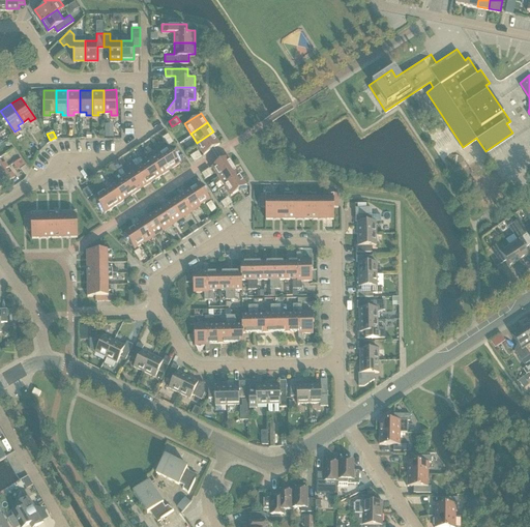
[(173,140),(168,132),(163,135),(168,143),(173,140)]
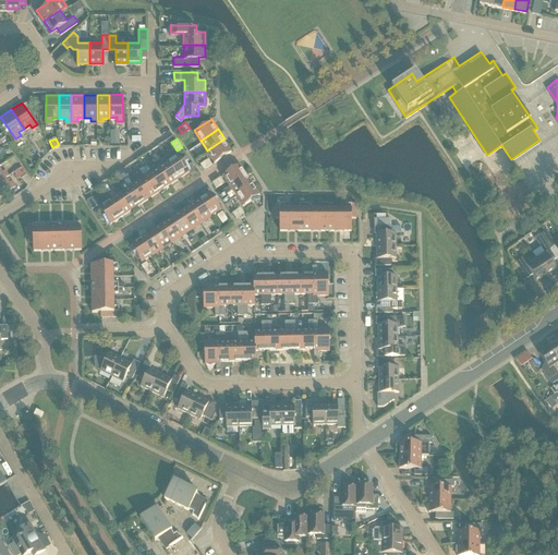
[(231,149),(225,139),(207,151),(214,160),(231,149)]
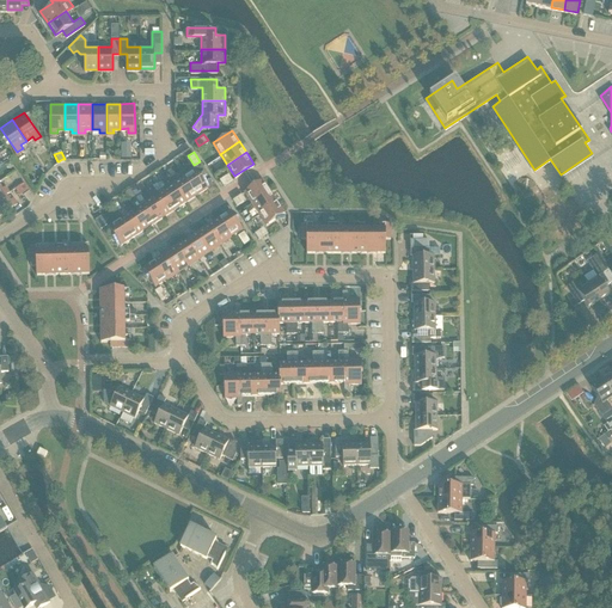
[(195,167),(184,174),(196,192),(208,185),(195,167)]
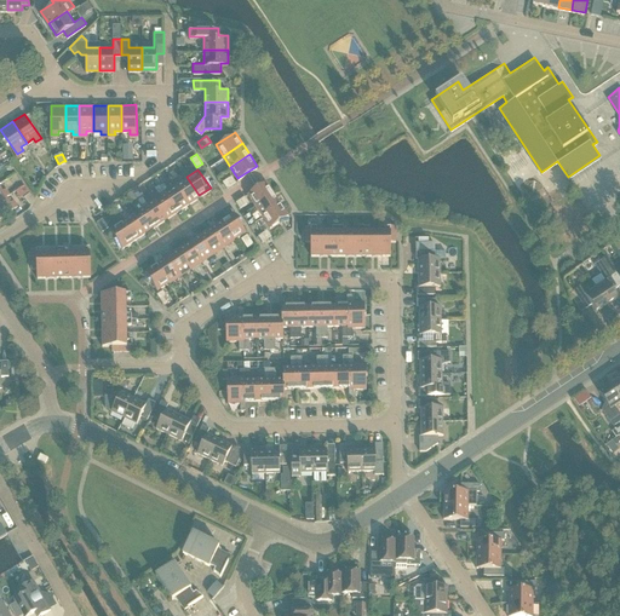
[(231,174),(223,180),(227,185),(235,180),(231,174)]
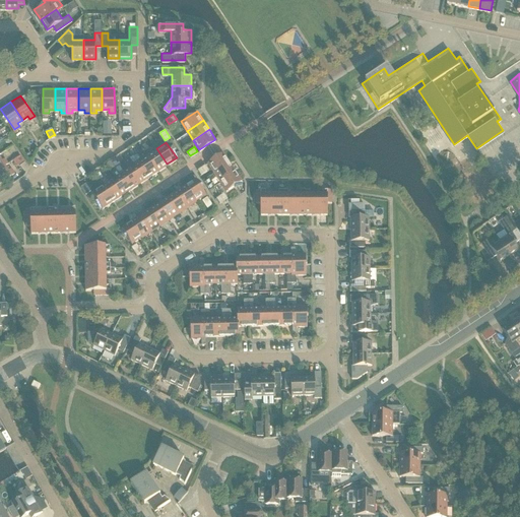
[(157,170),(167,164),(156,148),(147,154),(157,170)]
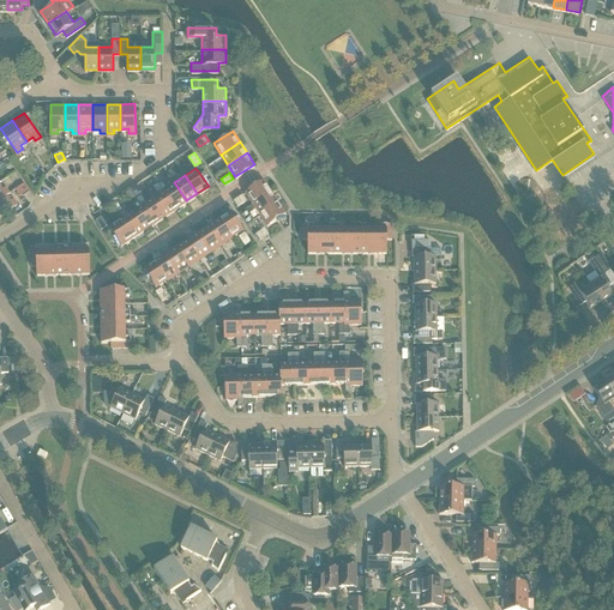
[(271,189),(264,177),(245,191),(252,201),(271,189)]
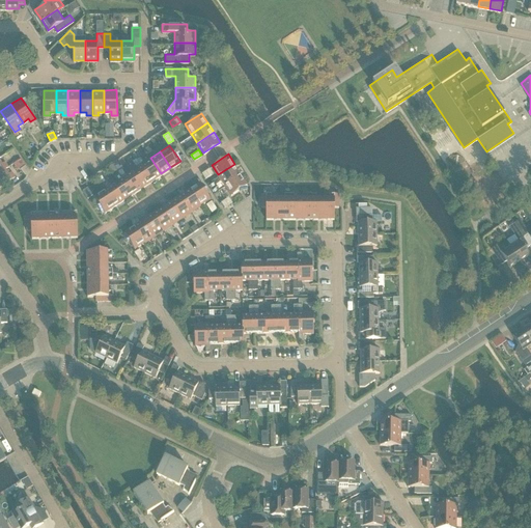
[(117,157),(112,161),(117,168),(117,169),(121,166),(123,165),(117,157)]
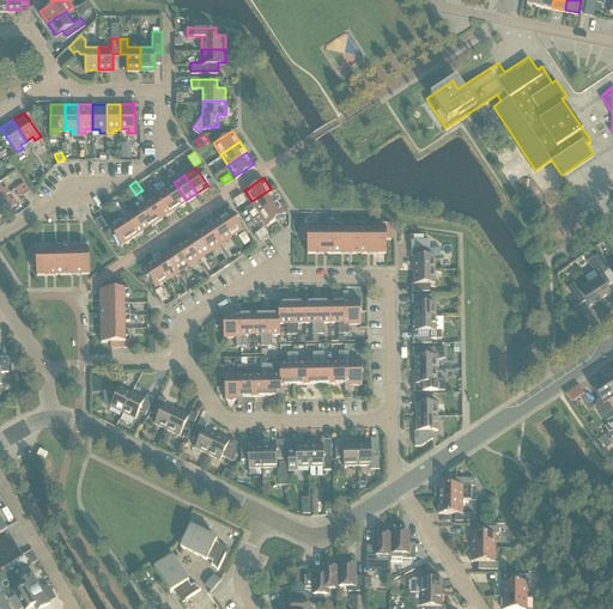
[(174,182),(163,189),(175,207),(186,200),(174,182)]
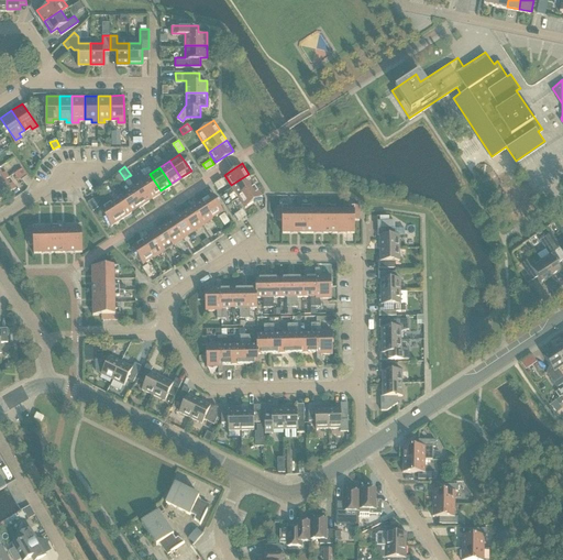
[(140,180),(151,197),(161,190),(150,174),(140,180)]
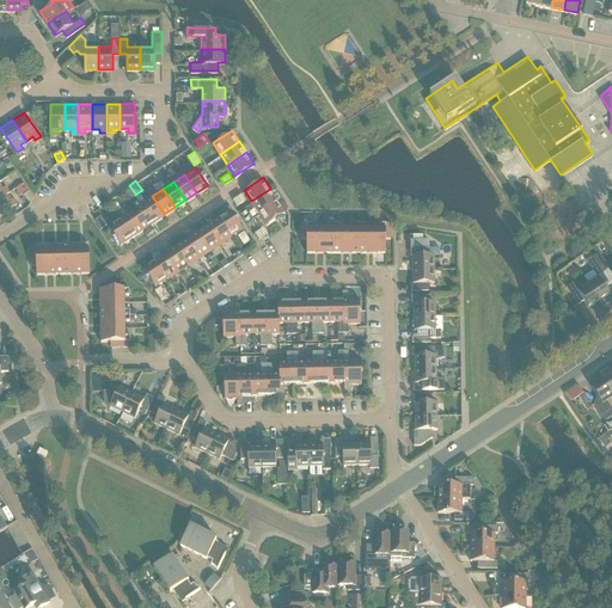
[(251,201),(255,206),(258,212),(277,200),(270,189),(251,201)]
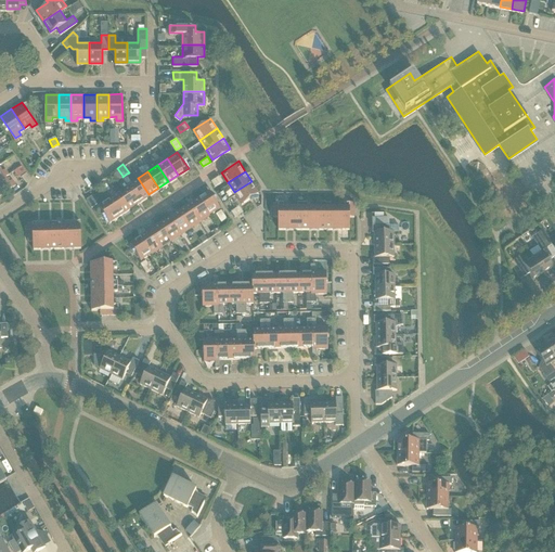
[(5,174),(0,177),(0,193),(5,190),(10,187),(15,183),(12,178),(9,180),(5,175),(5,174)]
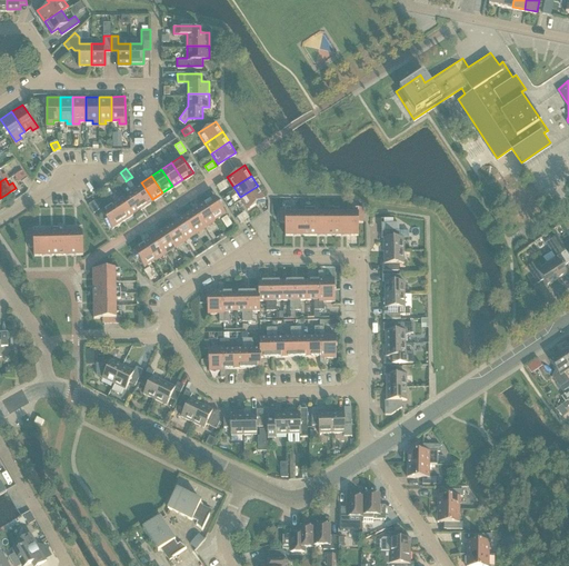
[(225,178),(217,184),(220,189),(228,184),(225,178)]
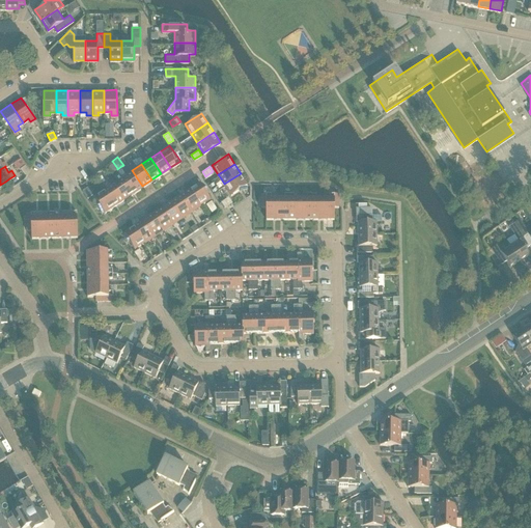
[(132,170),(122,176),(133,192),(142,186),(132,170)]
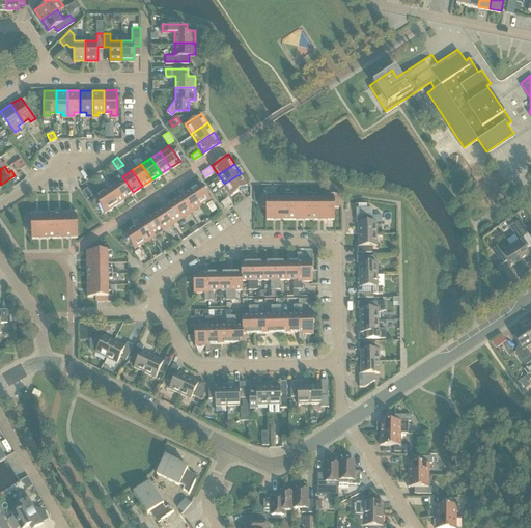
[(224,184),(230,194),(247,183),(241,173),(224,184)]
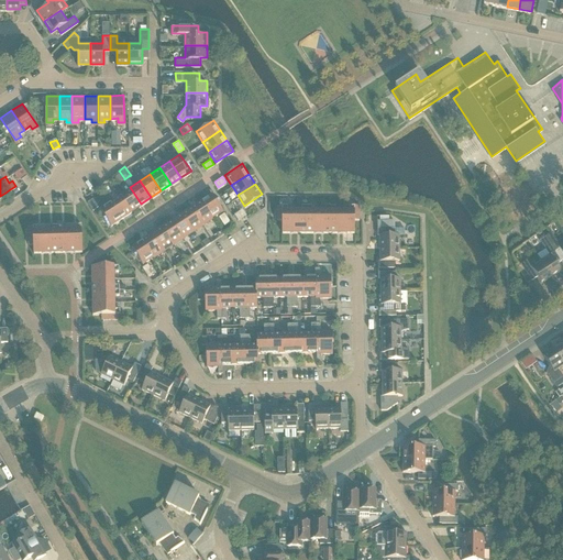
[(120,193),(131,210),(141,204),(130,187),(120,193)]
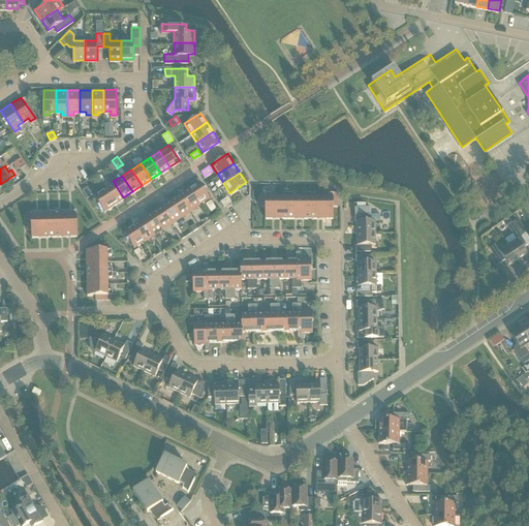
[(199,203),(210,196),(198,180),(189,186),(199,203)]
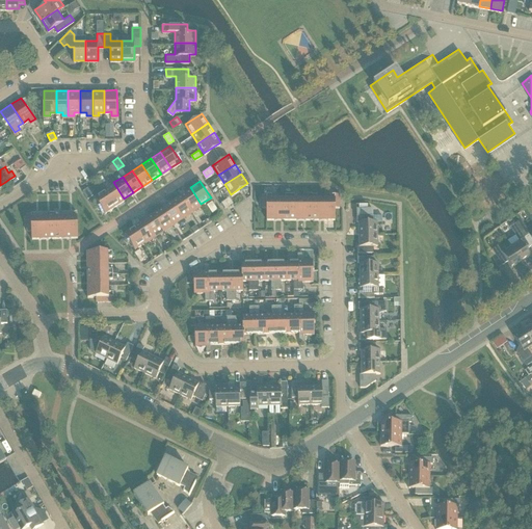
[(113,182),(104,188),(114,205),(124,199),(113,182)]
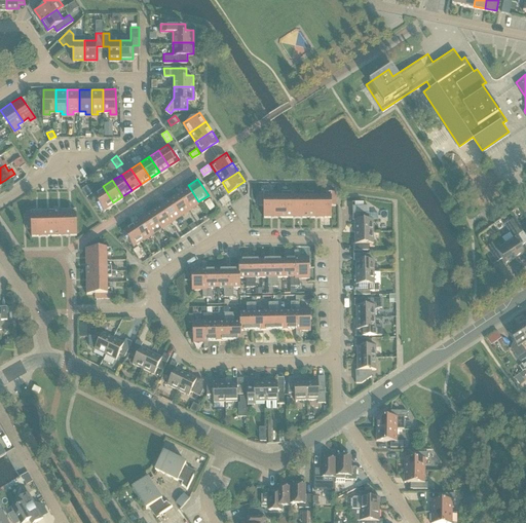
[(86,194),(91,191),(86,183),(81,187),(86,194)]
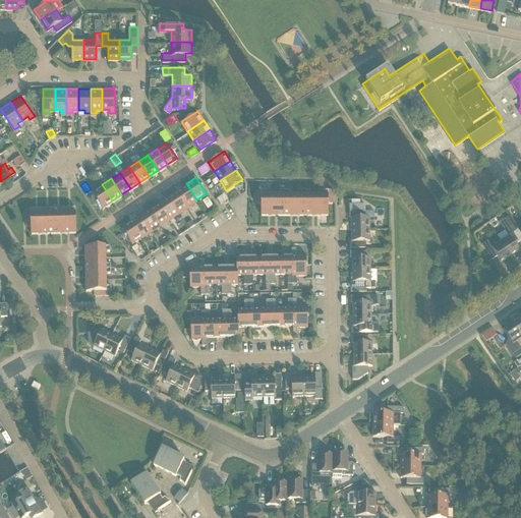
[(187,206),(196,199),(186,183),(177,189),(187,206)]
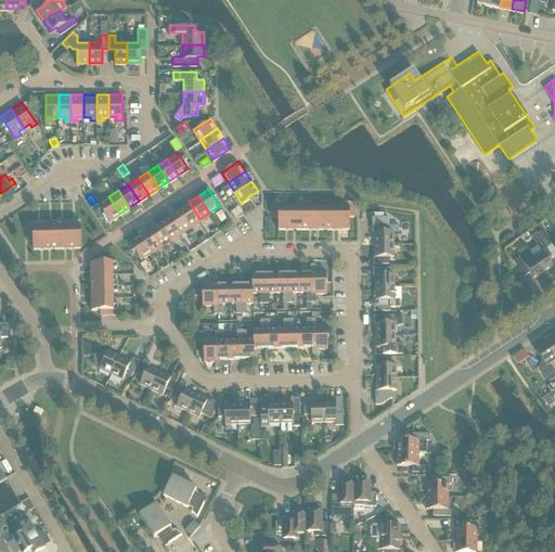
[(104,213),(110,220),(119,214),(108,196),(98,204),(104,213)]
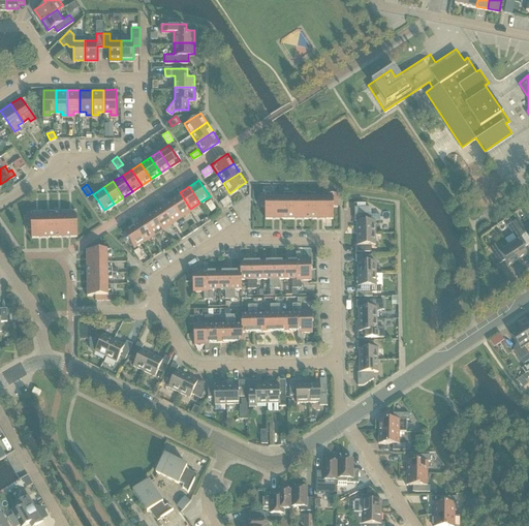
[(260,191),(260,205),(266,205),(266,216),(282,216),(282,195),(270,195),(270,191),(260,191)]
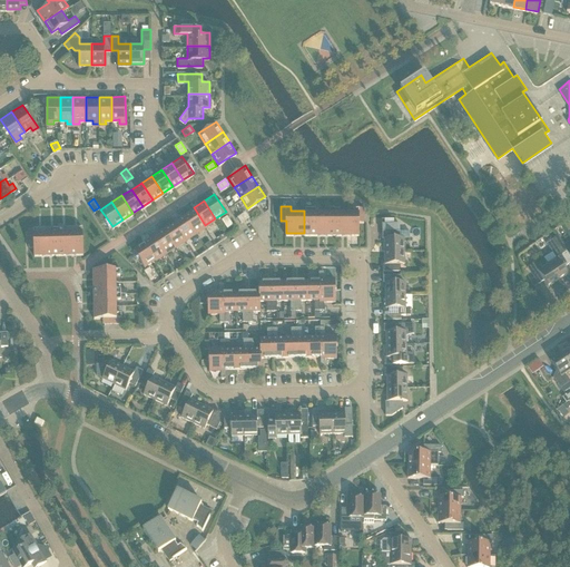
[(304,233),(322,233),(322,211),(315,211),(315,206),(305,206),(305,211),(304,211),(304,233)]
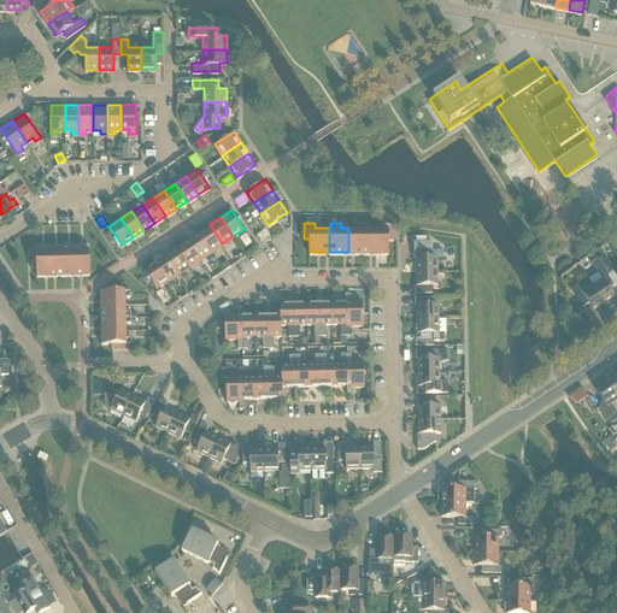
[(357,228),(348,228),(348,252),(369,252),(369,228),(368,228),(368,223),(357,223),(357,228)]
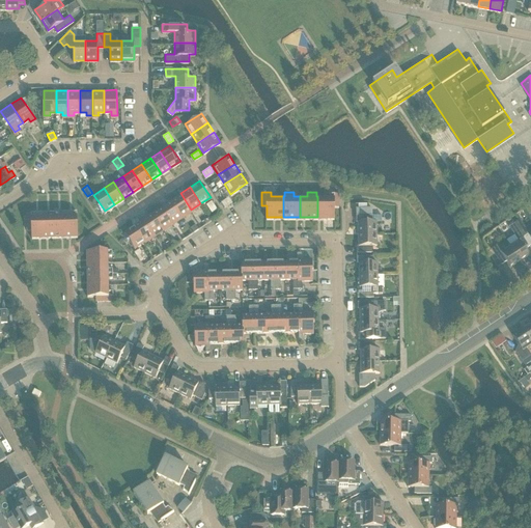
[(317,217),(334,217),(334,205),(338,205),(338,192),(329,192),(329,196),(317,196),(317,217)]
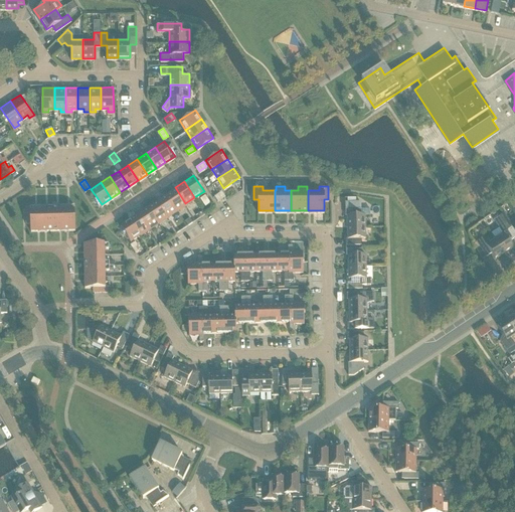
[(176,209),(185,203),(175,187),(166,193),(176,209)]
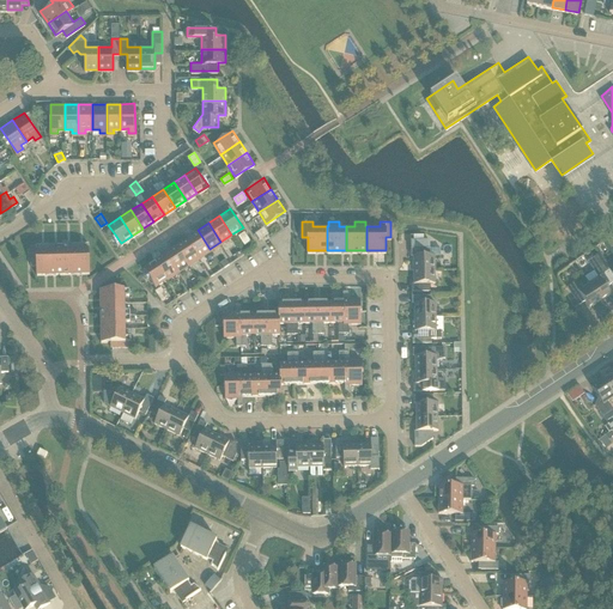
[(259,237),(268,231),(263,225),(255,231),(259,237)]
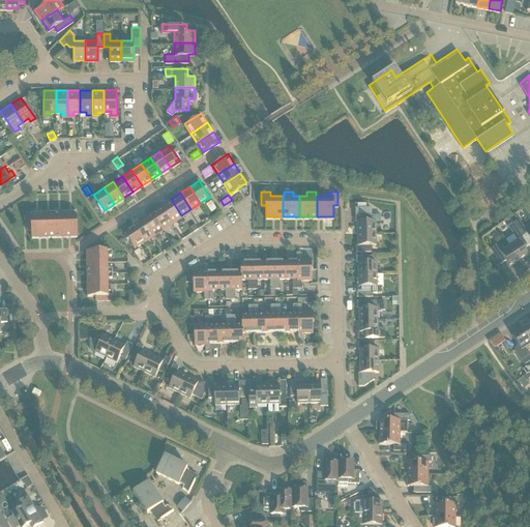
[(172,222),(181,215),(171,199),(162,205),(172,222)]
